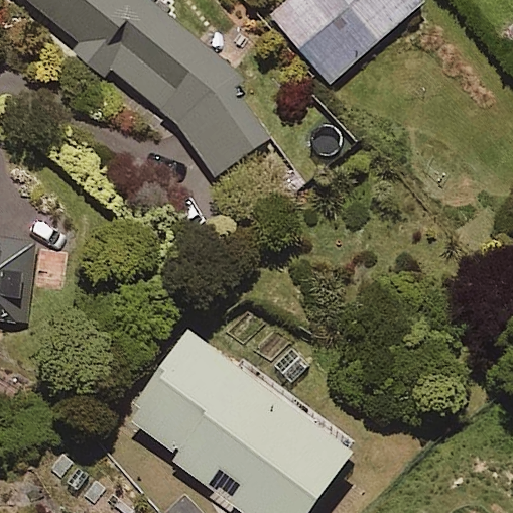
[(25,0),(80,43),(72,53),(105,81),(113,71),(171,119),(214,178),(279,131),(236,72),(148,0),(25,0)]
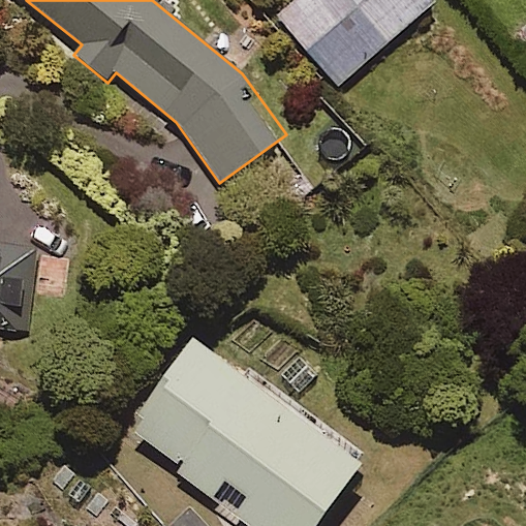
[(437,0),(436,0),(295,0),(277,16),(338,86),(437,0)]
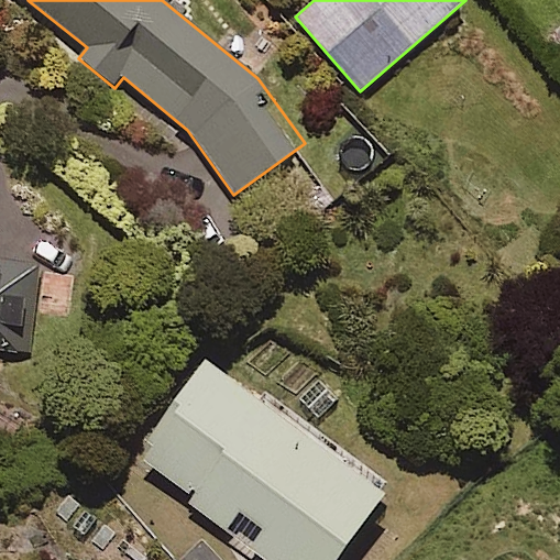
[(0,354),(29,360),(44,273),(0,264),(0,354)]
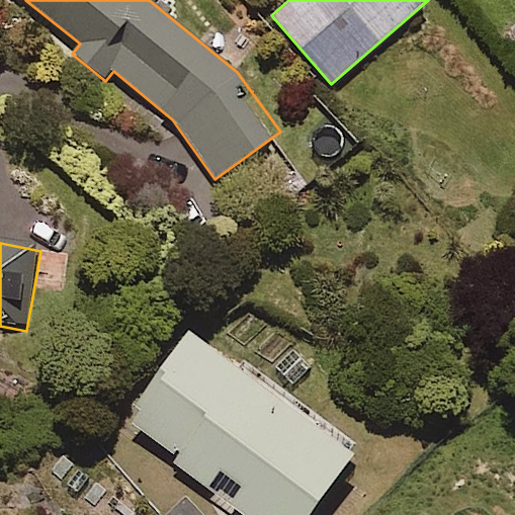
[(308,514),(356,450),(190,328),(124,418),(176,456),(171,463),(240,514),(308,514)]
